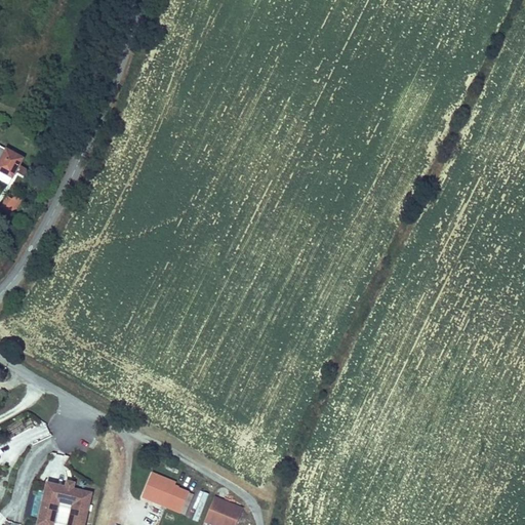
[(0,156),(0,171),(12,178),(24,157),(5,147),(0,156)]
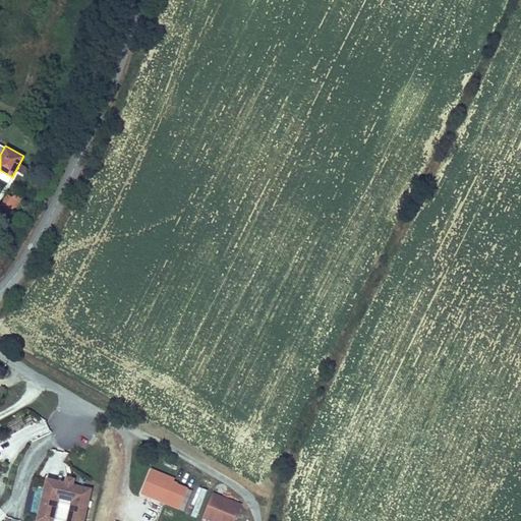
[(0,206),(12,215),(23,198),(14,193),(12,197),(7,194),(0,205),(0,206)]
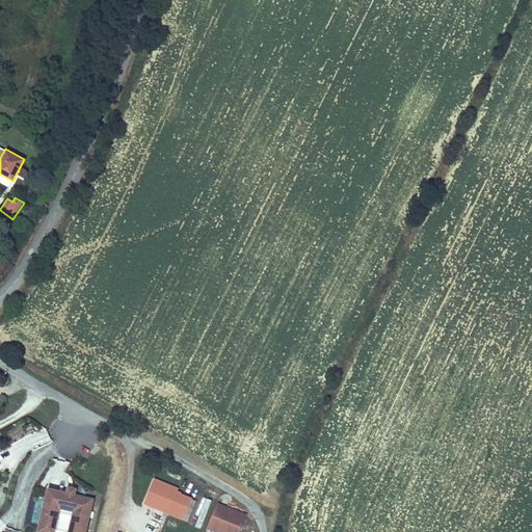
[(176,491),(178,487),(155,478),(143,503),(183,520),(191,498),(176,491)]
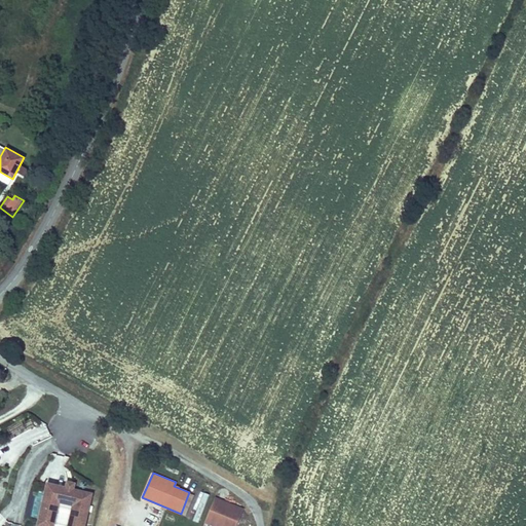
[(70,525),(84,525),(92,495),(74,490),(68,489),(49,485),(43,510),(58,513),(59,506),(74,510),(70,525)]
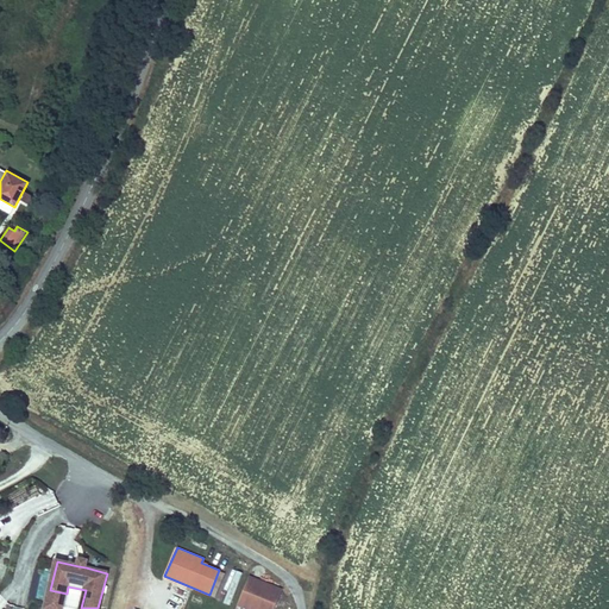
[(245,608),(272,608),(281,588),(249,575),(237,606),(245,608)]
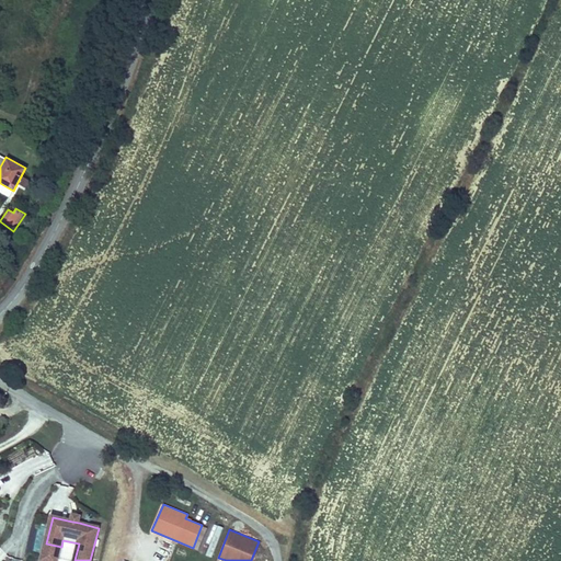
[(57,560),(61,547),(46,544),(42,560),(57,560)]
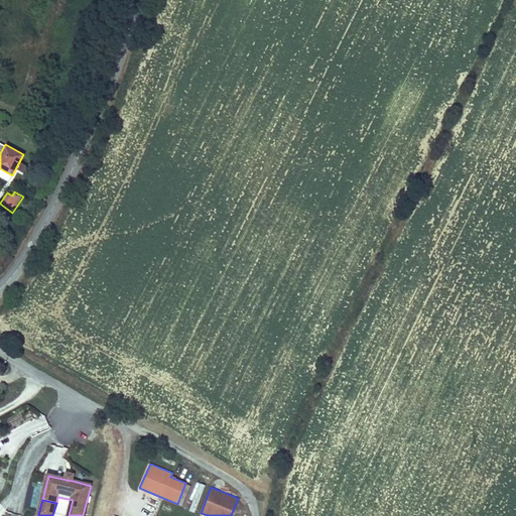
All buildings are outlined.
